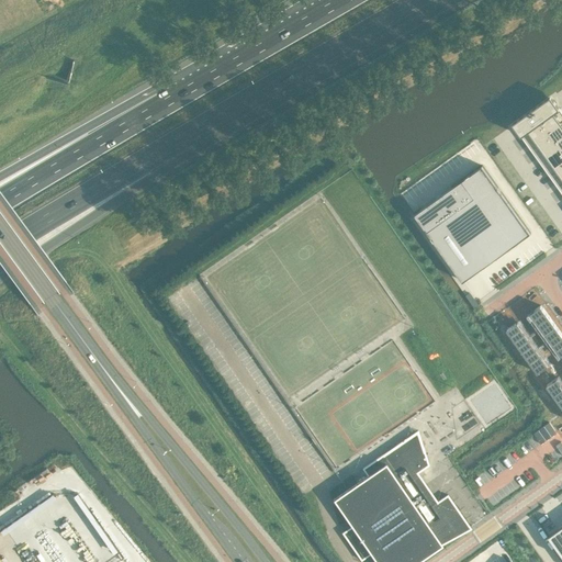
[(551,94),(531,109),(536,115),(540,121),(560,107),(555,101),(551,94)]
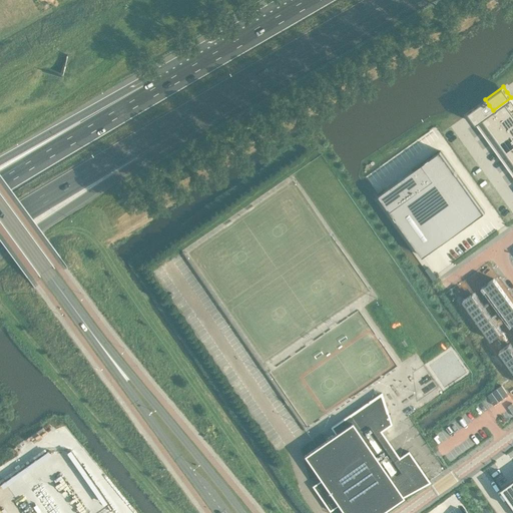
[(512,100),(511,97),(493,110),(500,119),(512,109),(512,100)]
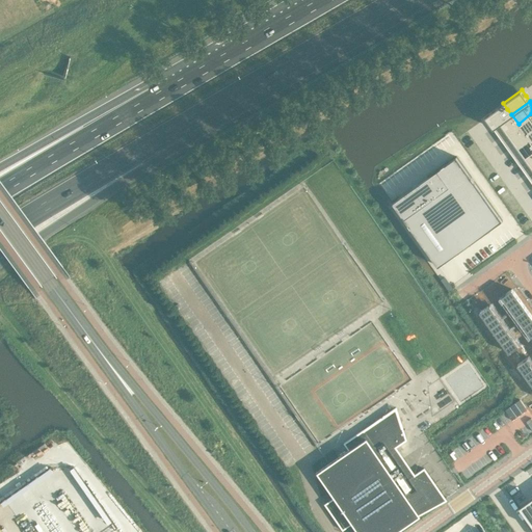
[(503,103),(485,115),(489,122),(494,128),(511,114),(507,109),(503,103)]
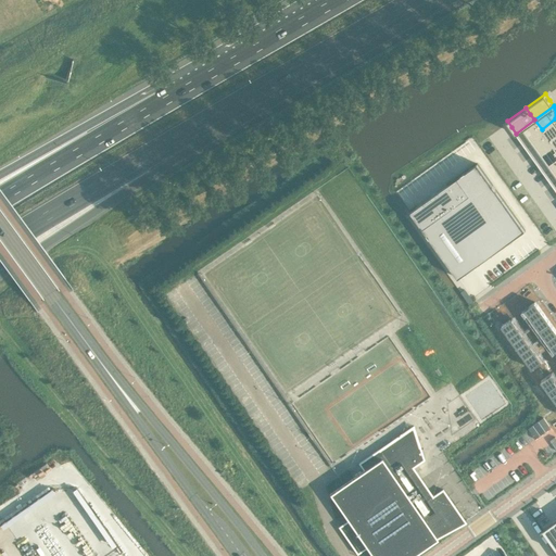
[(555,118),(542,129),(544,133),(548,139),(555,134),(555,118)]
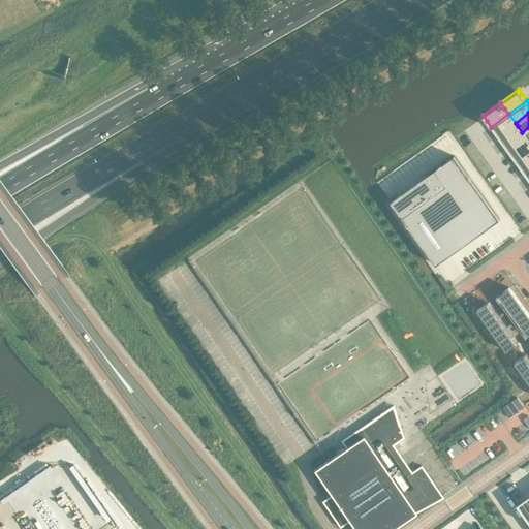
[(508,114),(491,127),(499,139),(518,126),(516,123),(508,114)]
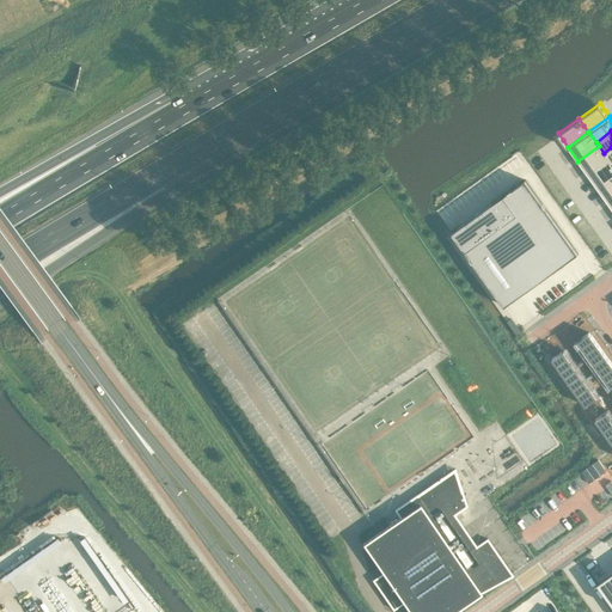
[(599,146),(577,161),(588,176),(609,160),(604,153),(599,146)]
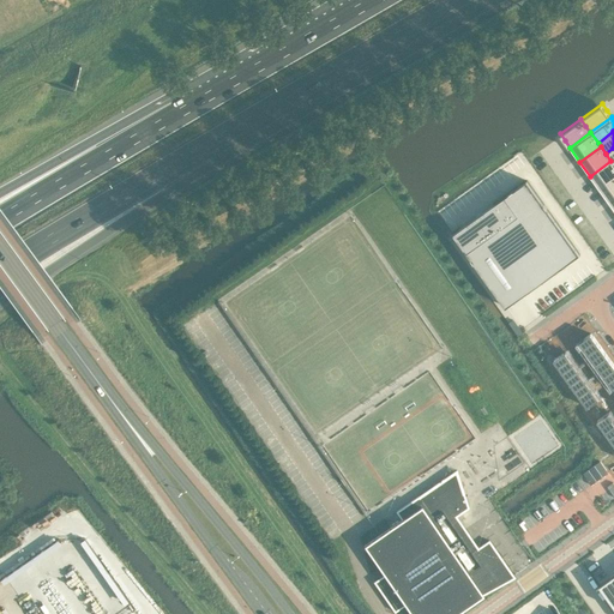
[(611,161),(590,176),(600,190),(613,179),(613,164),(611,161)]
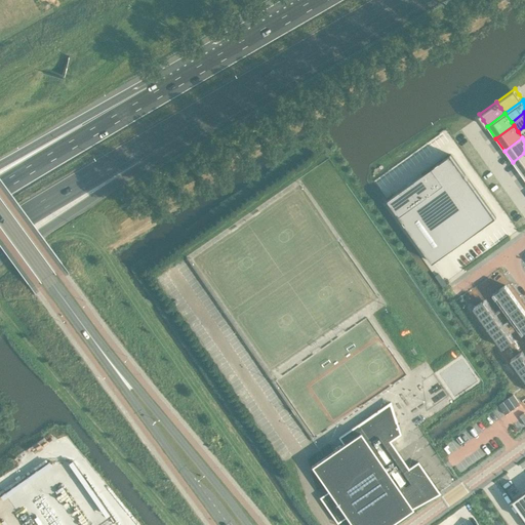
[(524,153),(513,162),(521,174),(524,171),(524,153)]
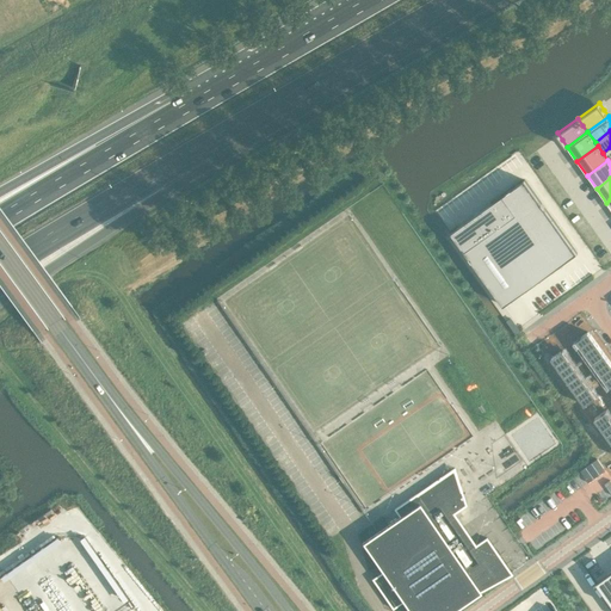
[(524,180),(451,232),(504,306),(576,253),(524,180)]
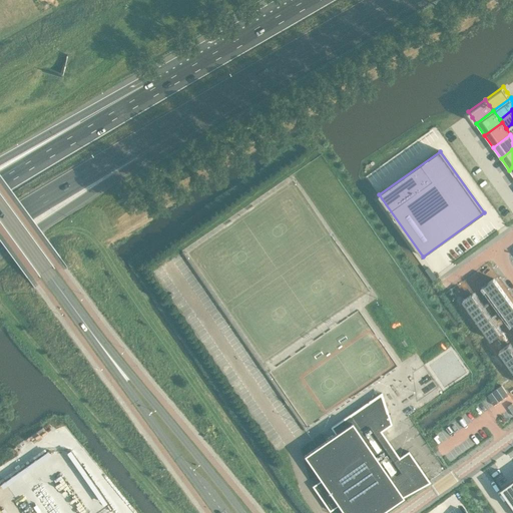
[(512,309),(492,281),(482,288),(511,327),(512,325),(512,309)]
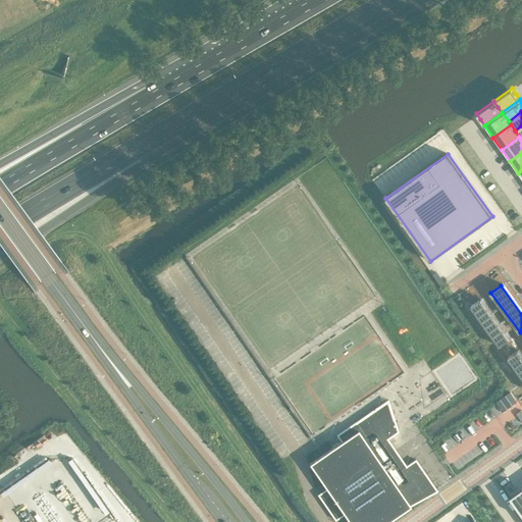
[(482,299),(472,306),(502,346),(512,338),(482,299)]
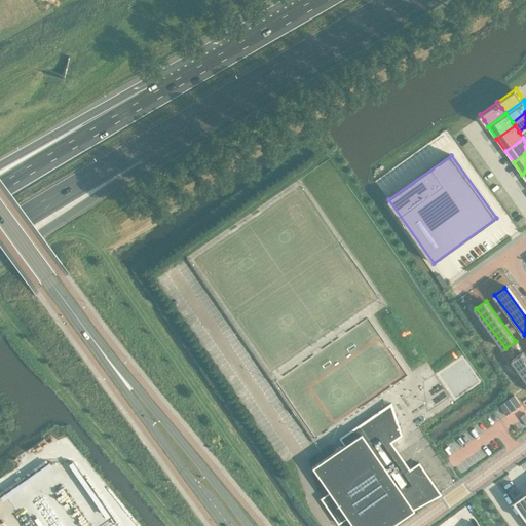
[(525,355),(522,350),(512,358),(525,376),(525,355)]
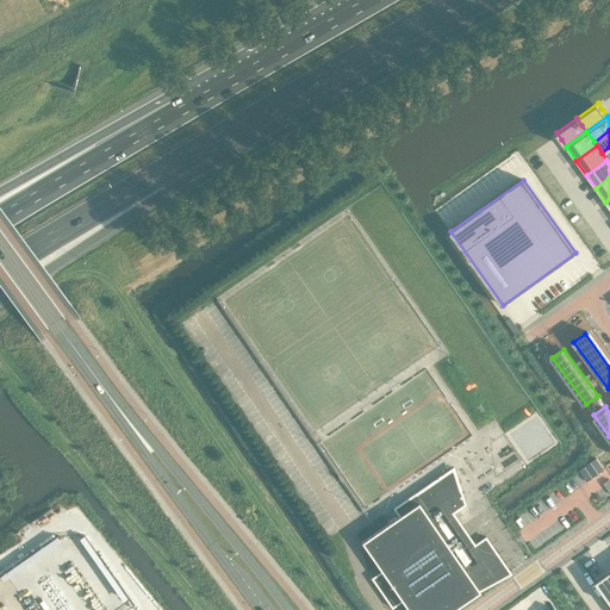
[(372,578),(392,608),(403,601),(409,609),(450,609),(479,591),(511,573),(510,572),(485,536),(474,545),(453,512),(465,504),(453,467),(393,508),(399,516),(375,531),(362,541),(381,571),(372,578)]
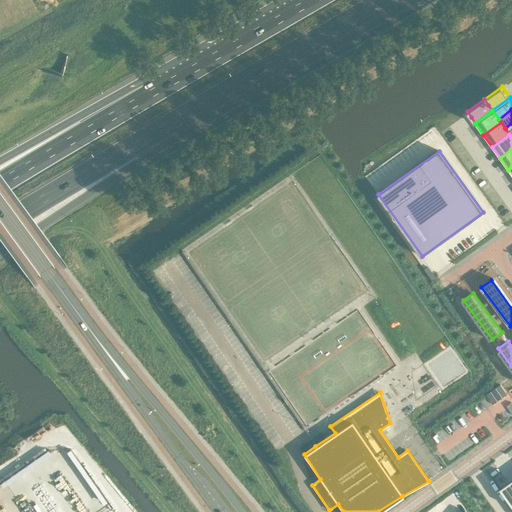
[(511,477),(499,487),(511,505),(511,477)]
